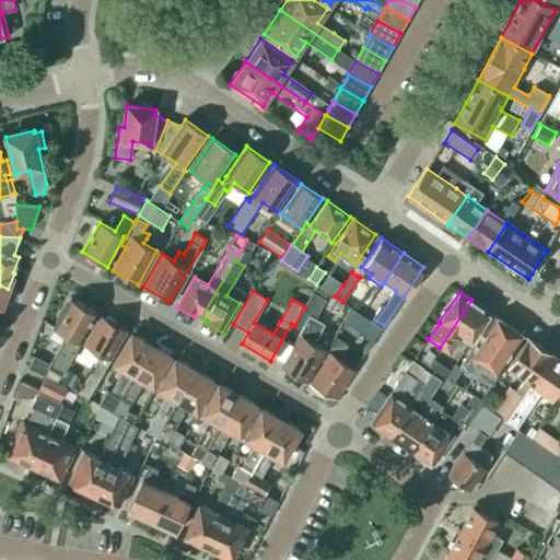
[(312,293),(304,306),(294,326),(302,330),(293,345),(294,345),(281,366),(306,382),(325,349),(312,341),(322,324),(313,319),(324,300),(312,293)]
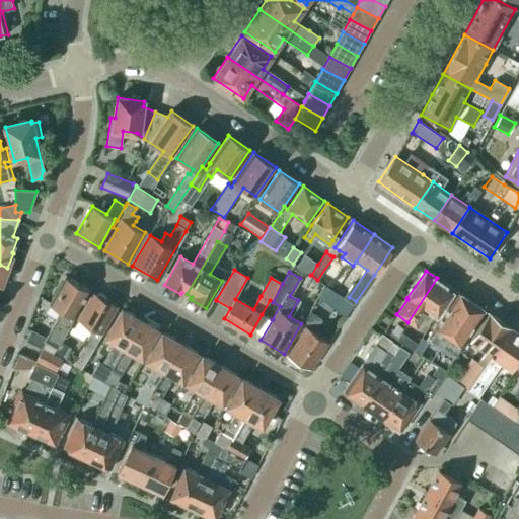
[(43,349),(53,355),(56,348),(58,349),(75,318),(73,316),(88,290),(66,277),(50,304),(61,310),(45,340),(47,341),(43,349)]
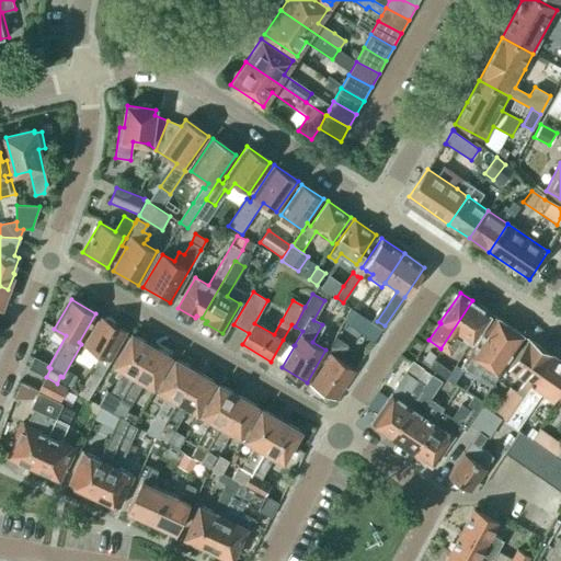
[(472,300),(441,348),(449,354),(461,338),(470,344),(491,313),(472,300)]
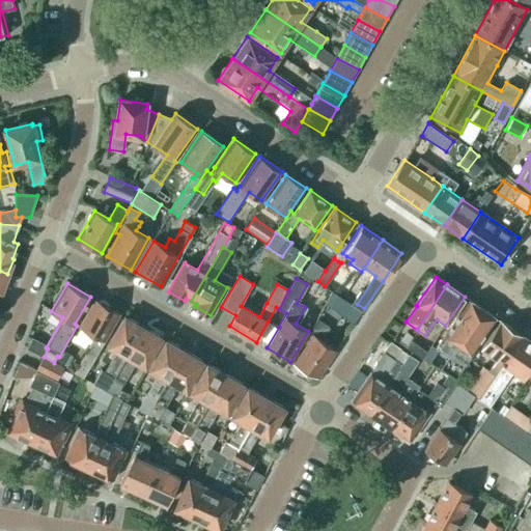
[(326,302),(338,311),(345,301),(333,291),(326,302)]
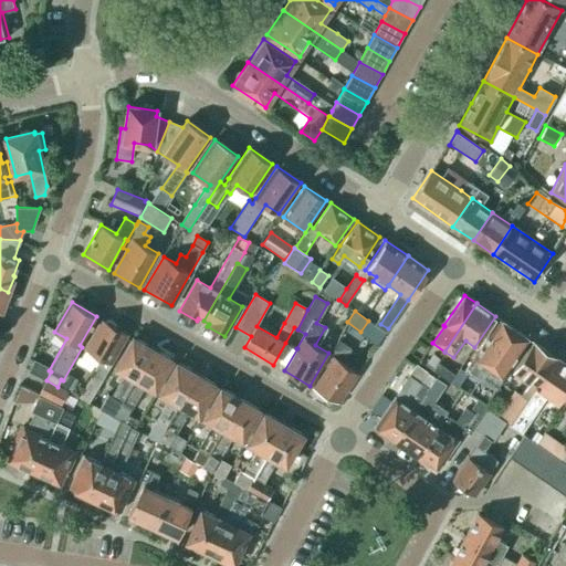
[(109,363),(126,333),(103,320),(85,349),(102,358),(80,397),(90,402),(112,364),(109,363)]
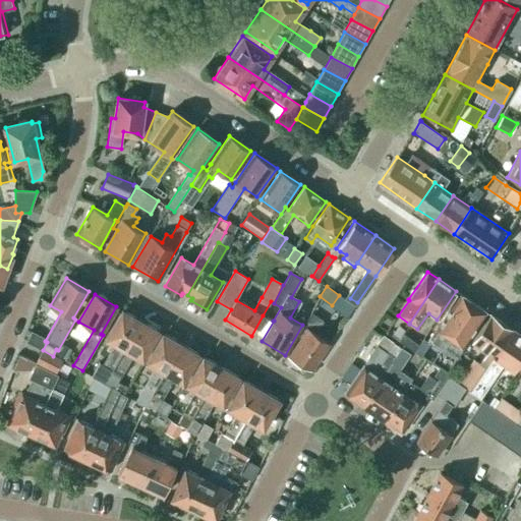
[(425,336),(418,345),(414,351),(432,363),(444,348),(457,357),(462,350),(487,312),(460,294),(435,331),(436,332),(431,338),(425,336)]
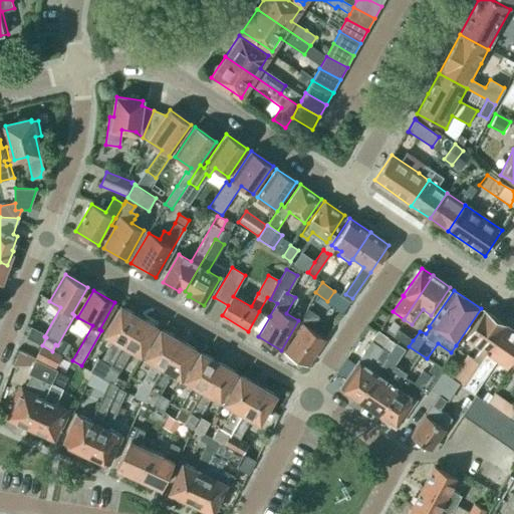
[(111,364),(139,316),(120,306),(104,334),(113,339),(101,359),(98,357),(90,371),(103,378),(111,364)]
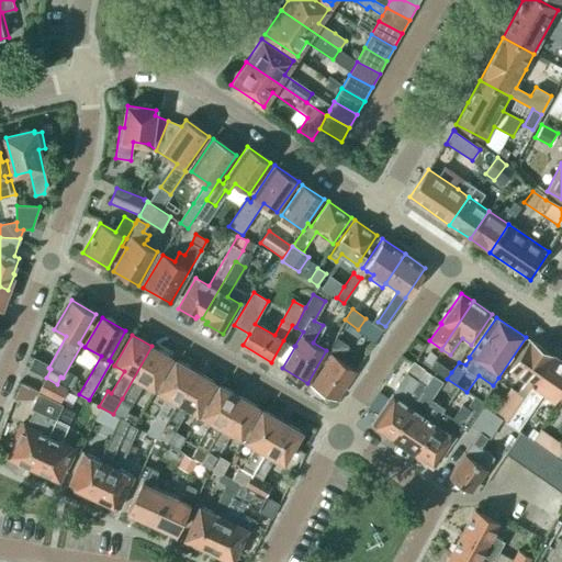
[(336,398),(356,371),(339,360),(348,347),(335,338),(327,351),(332,355),(311,384),(336,398)]
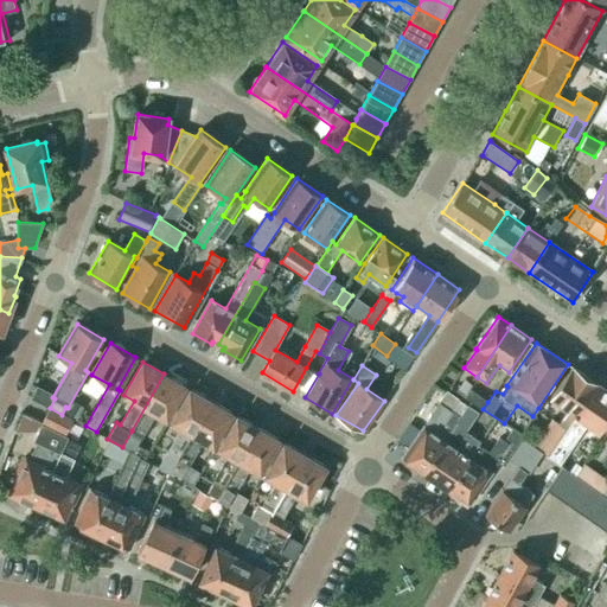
[(550,452),(596,384),(573,368),(550,400),(567,410),(558,425),(551,420),(536,442),(550,452)]
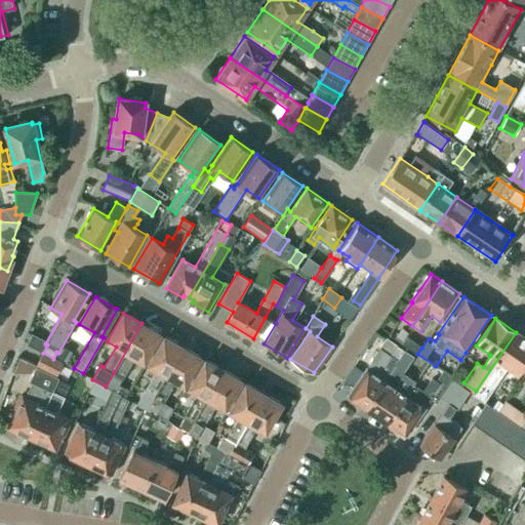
[(106,388),(110,391),(111,390),(114,392),(134,357),(144,362),(160,333),(142,323),(114,372),(106,387),(106,388)]
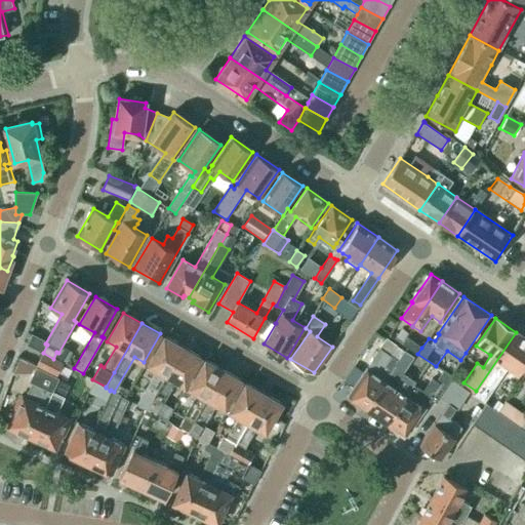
[(401,344),(408,333),(402,328),(395,339),(401,344)]
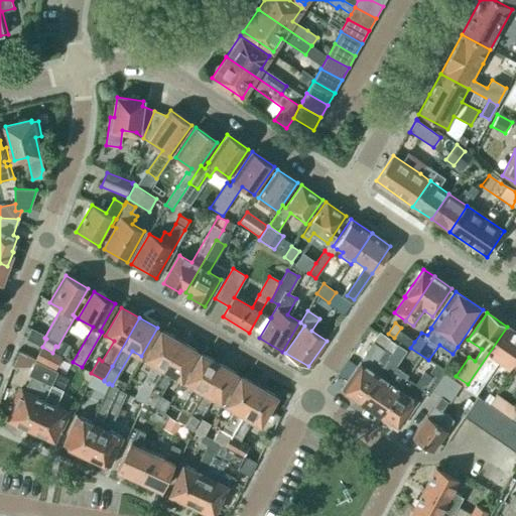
[(515,358),(515,332),(507,327),(468,384),(469,385),(466,388),(473,393),(495,359),(509,368),(515,358)]
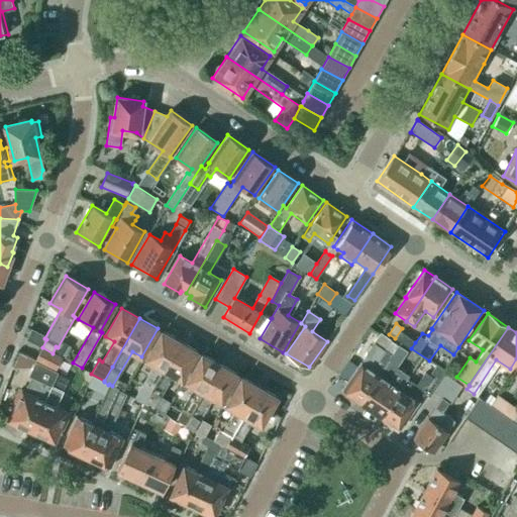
[(411,348),(415,342),(401,332),(403,328),(402,328),(395,338),(411,348)]
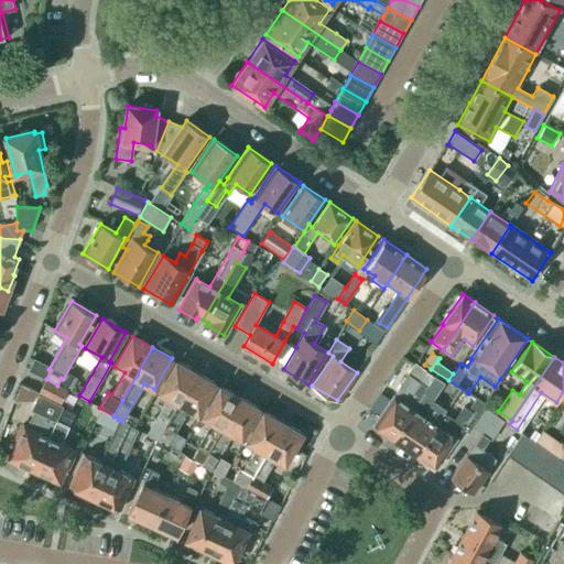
[(158,440),(196,372),(176,361),(159,391),(169,398),(156,420),(147,434),(158,440)]
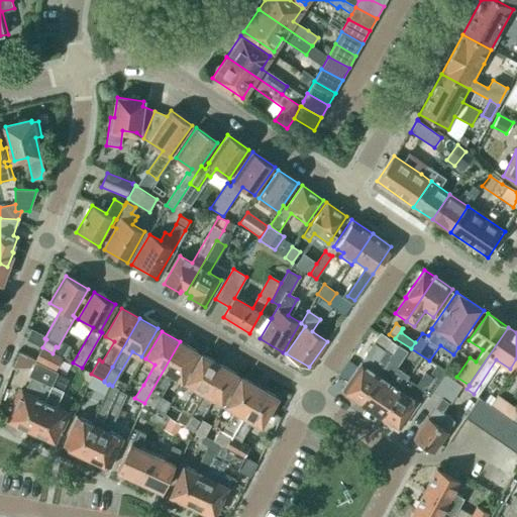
[(359,402),(392,354),(383,348),(389,340),(380,334),(341,390),(359,402)]
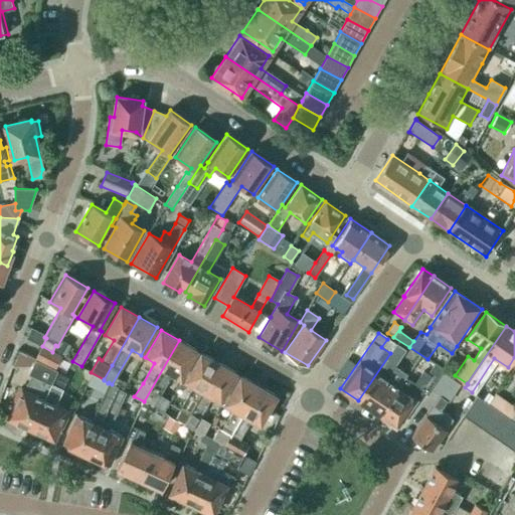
[(70,345),(61,339),(54,350),(63,355),(70,345)]
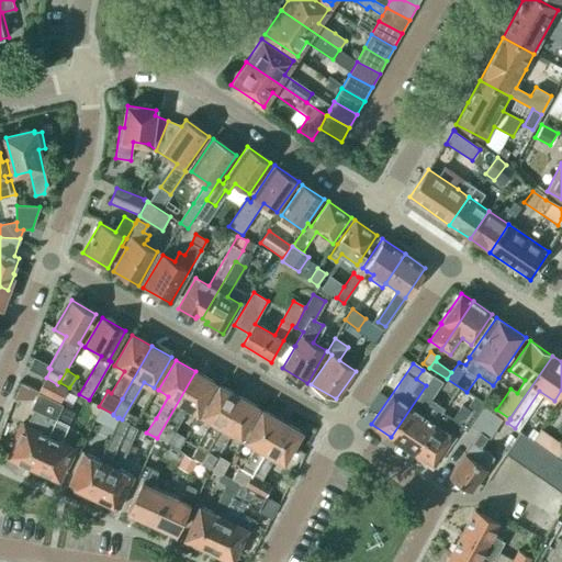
[(214,382),(195,371),(157,438),(167,444),(175,429),(188,407),(198,413),(214,382)]
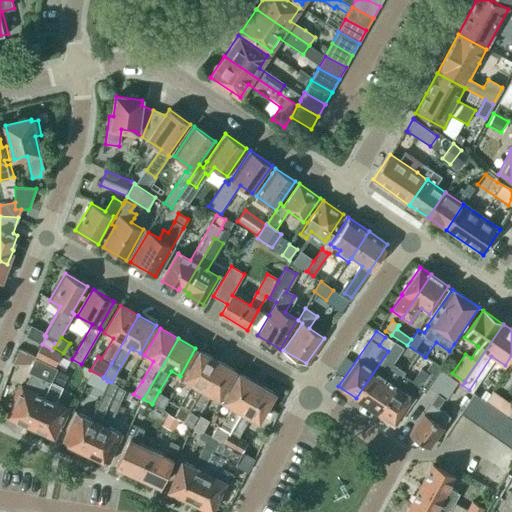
[(394,385),(403,371),(392,363),(402,349),(393,343),(388,351),(356,398),(377,412),(396,386),(394,385)]
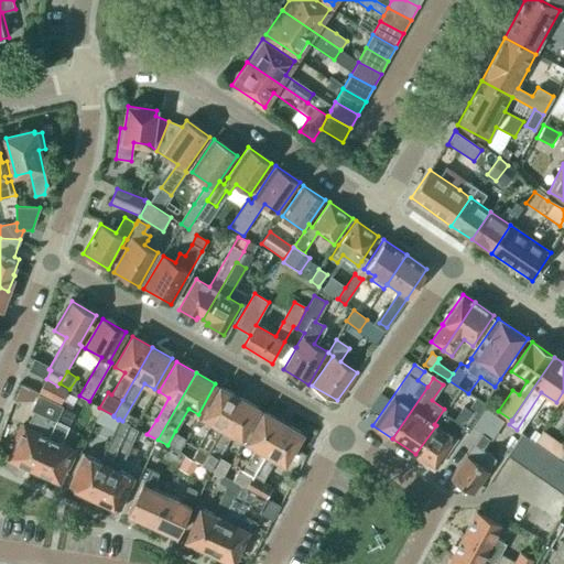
[(57,386),(46,379),(45,379),(38,392),(60,403),(66,390),(57,386)]
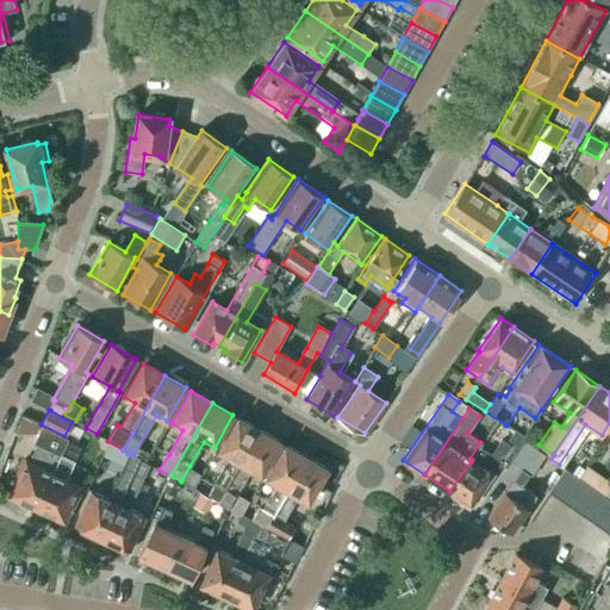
[(218,503),(260,430),(238,418),(219,450),(231,458),(207,497),(213,500),(218,503)]
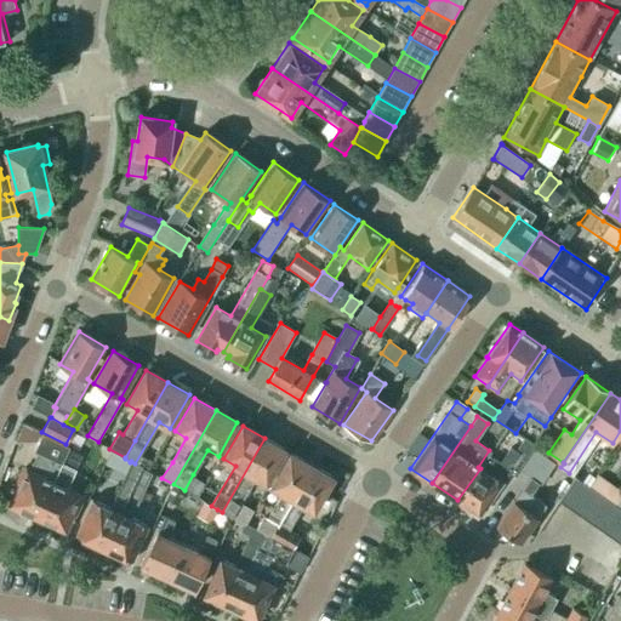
[(222,512),(245,524),(246,524),(254,511),(241,503),(241,502),(256,478),(267,484),(286,450),(265,438),(222,512)]
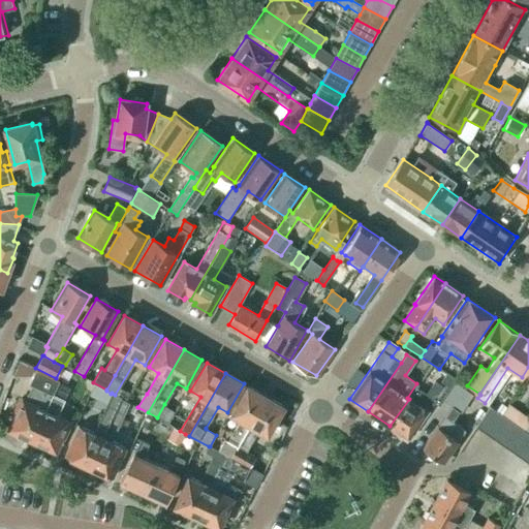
[(359,377),(352,374),(345,384),(351,389),(359,377)]
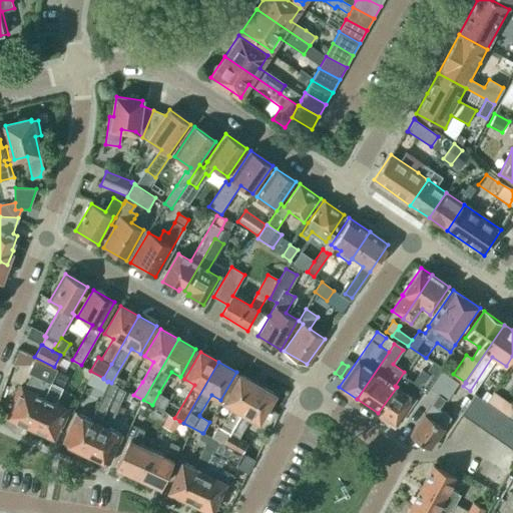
[(425,394),(442,371),(443,369),(433,363),(430,367),(426,373),(422,370),(413,383),(404,377),(407,374),(404,372),(395,386),(397,387),(378,413),(396,425),(420,390),(423,393),(425,394)]
